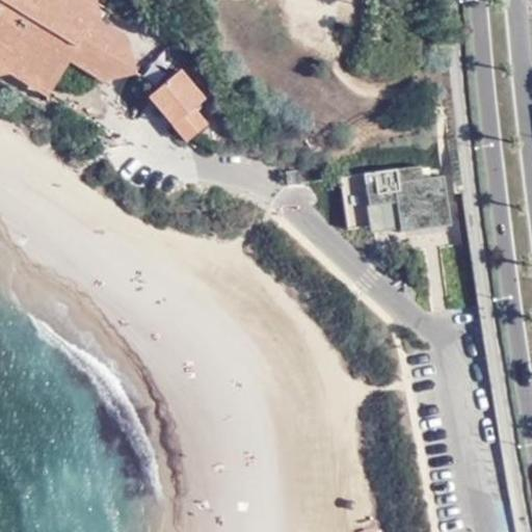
[(121,87),(148,46),(111,23),(118,17),(105,6),(101,9),(88,0),(0,0),(0,74),(15,72),(29,80),(34,74),(62,92),(78,70),(85,65),(121,87)]
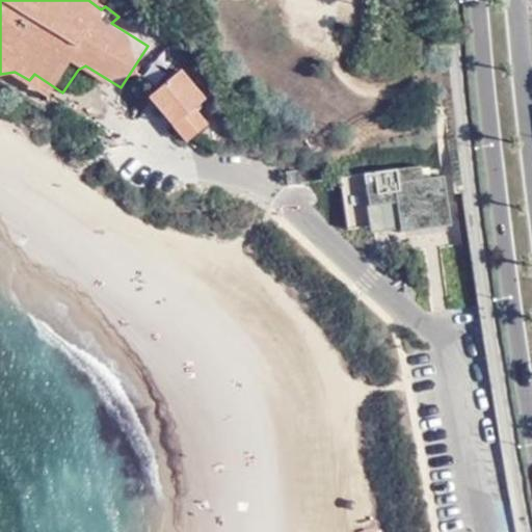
[(209,100),(184,69),(150,96),(164,113),(171,108),(194,137),(209,125),(196,110),(209,100)]
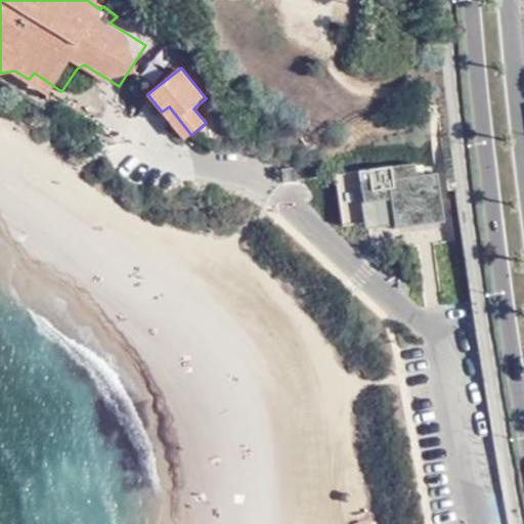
[(169,106),(162,112),(184,140),(191,135),(169,106)]
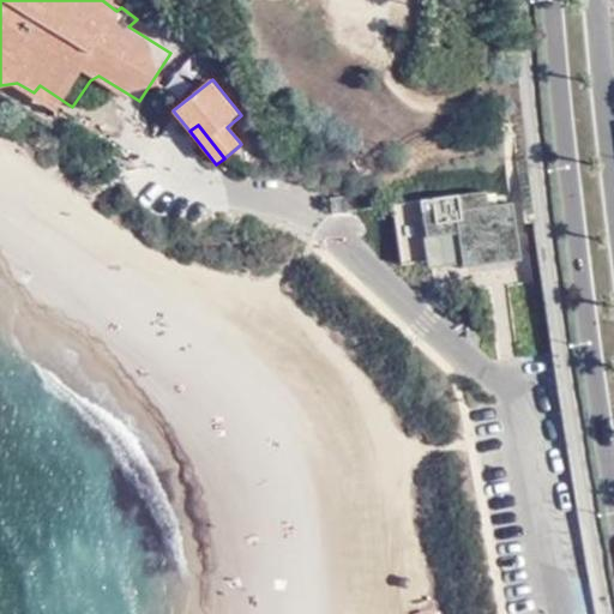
[(521,260),(512,203),(488,206),(486,191),(393,205),(402,266),(441,259),(440,247),(459,245),(461,257),(463,269),(521,260)]
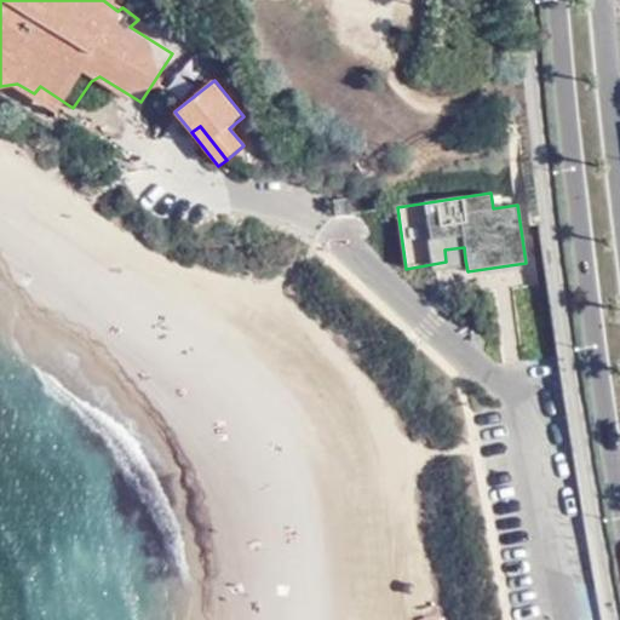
[(445,250),(446,262),(465,259),(464,247),(445,250)]
